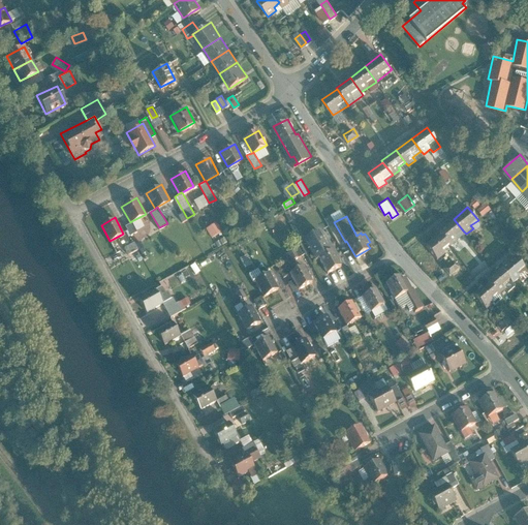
[(222,227),(217,219),(207,225),(213,234),(222,227)]
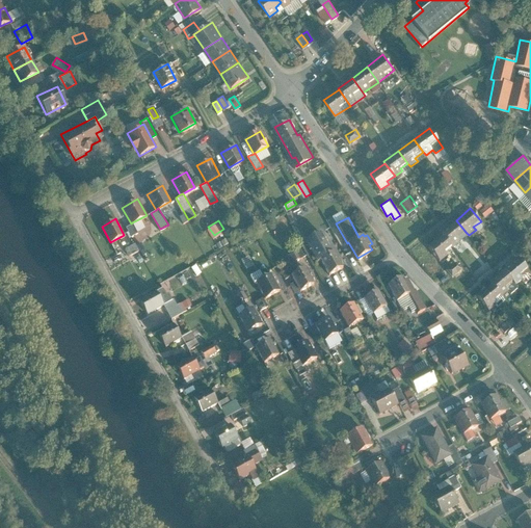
[(456,220),(442,232),(444,234),(453,246),(454,246),(460,241),(458,238),(466,232),(456,220)]
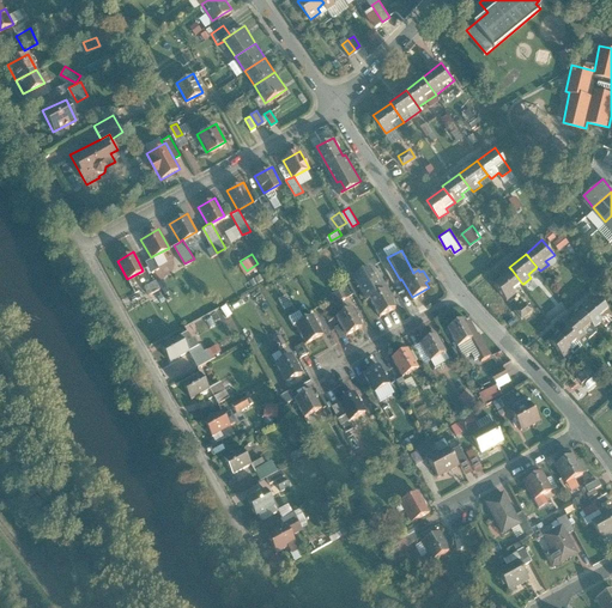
[(159,268),(152,256),(151,257),(145,261),(152,272),(159,268)]
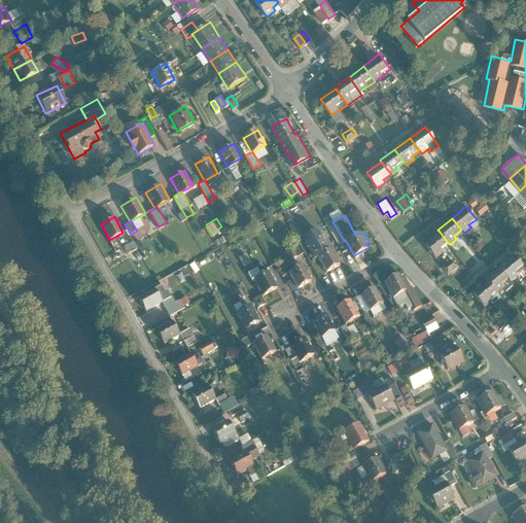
[(329,249),(318,230),(304,238),(315,257),(317,256),(325,272),(341,264),(331,248),(329,249)]
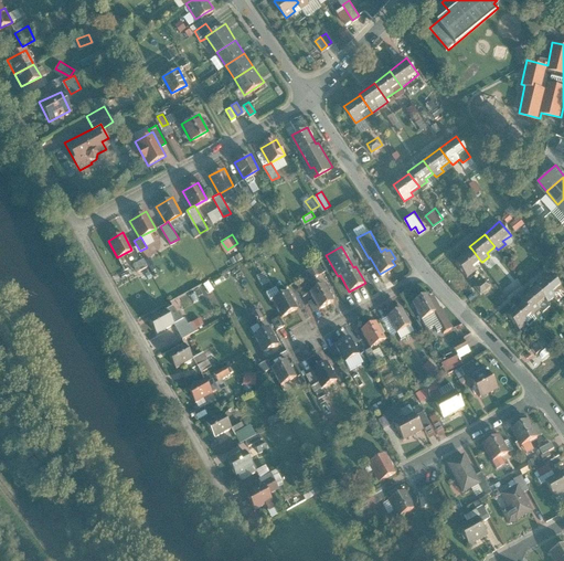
[(481,262),(471,249),(455,261),(468,276),(477,270),(475,267),(481,262)]
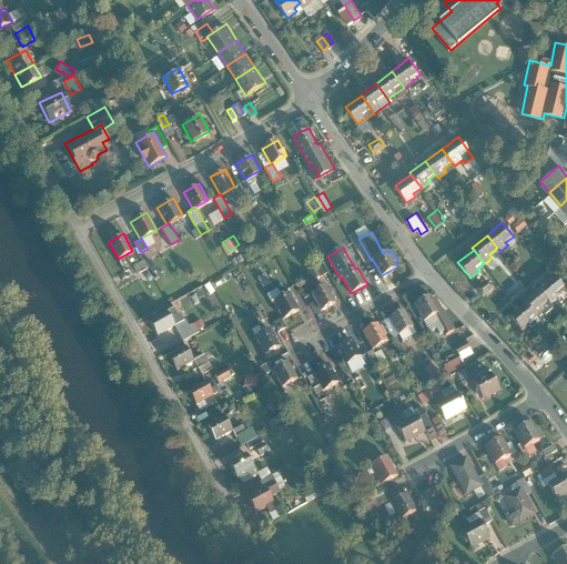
[(143,260),(133,265),(138,273),(148,267),(143,260)]
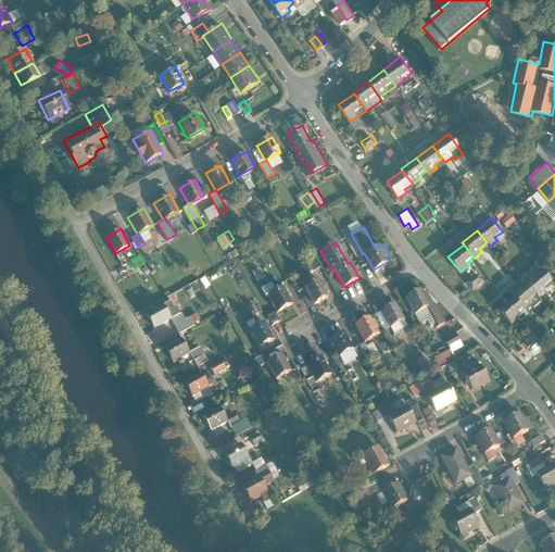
[(211,255),(204,259),(209,267),(216,264),(211,255)]
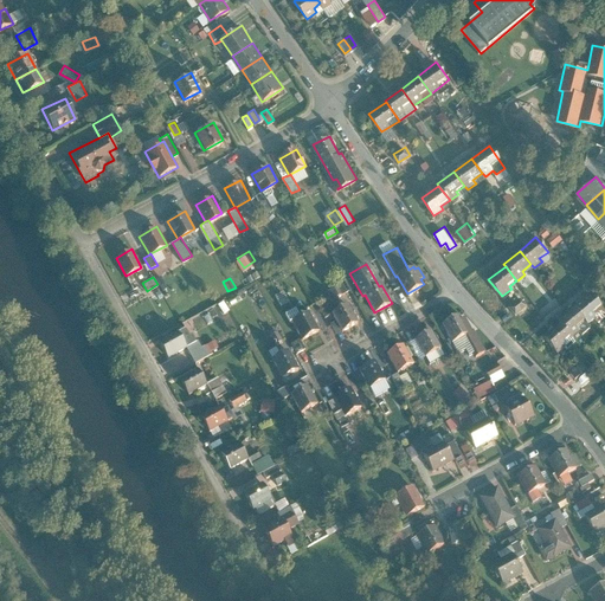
[(330,285),(335,293),(347,288),(342,279),(330,285)]
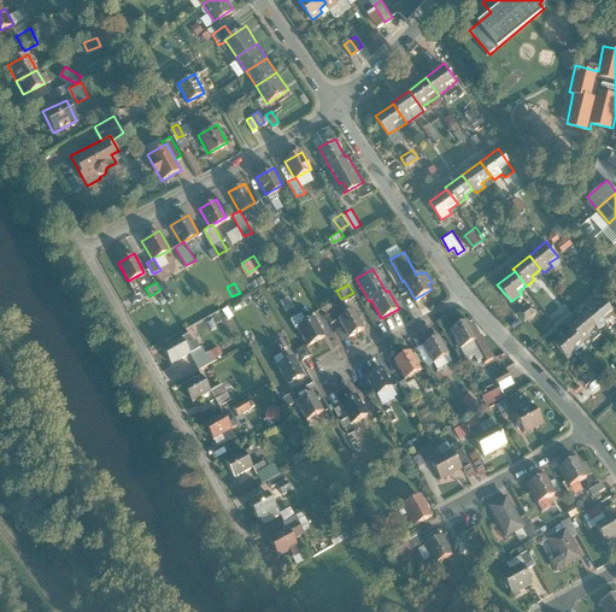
[(615,316),(599,299),(581,313),(594,325),(598,330),(605,324),(609,328),(615,321),(615,316)]
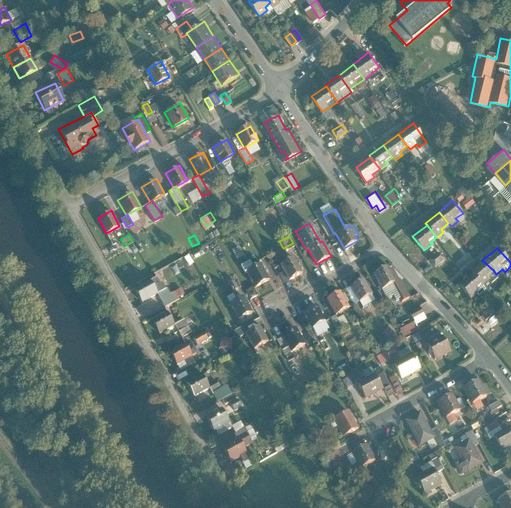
[(431,259),(436,266),(446,258),(441,251),(431,259)]
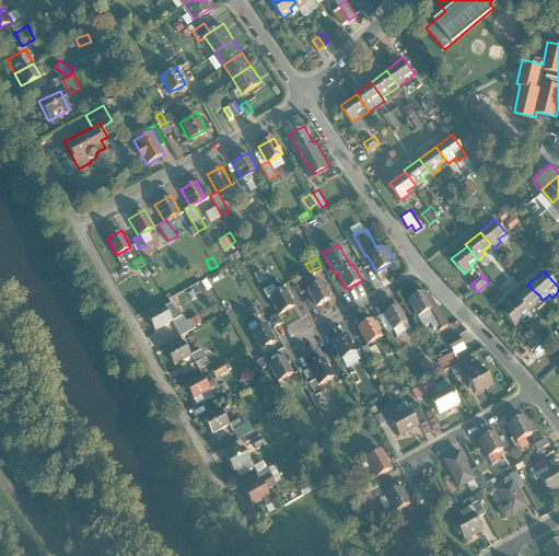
[(330,298),(322,280),(305,289),(315,307),(330,298)]
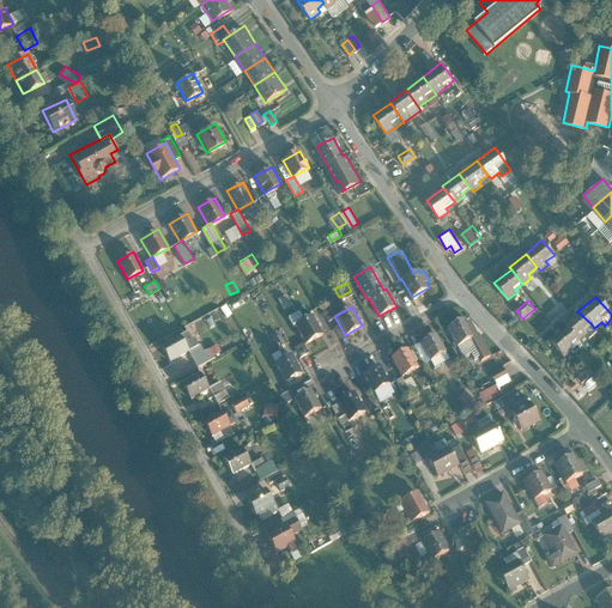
[(577,311),(562,324),(564,327),(576,339),(579,341),(585,334),(581,332),(591,323),(577,311)]
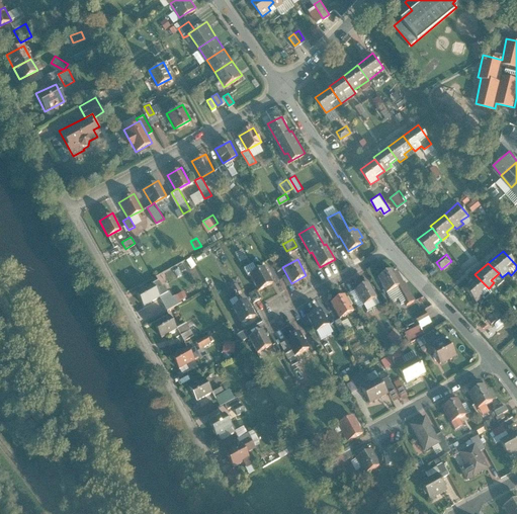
[(272,283),(263,266),(249,274),(258,290),(272,283)]
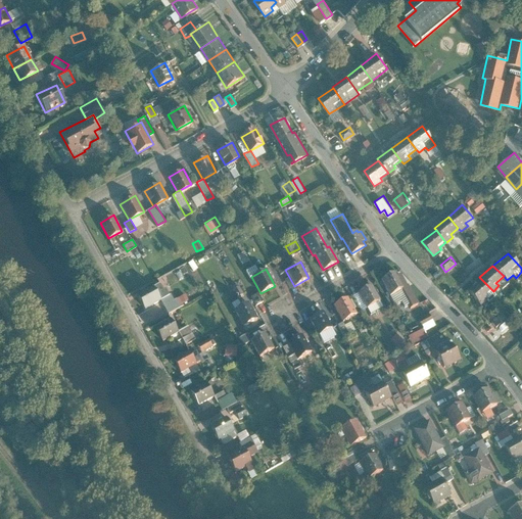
[(400,271),(382,280),(391,295),(401,289),(412,308),(419,304),(400,271)]
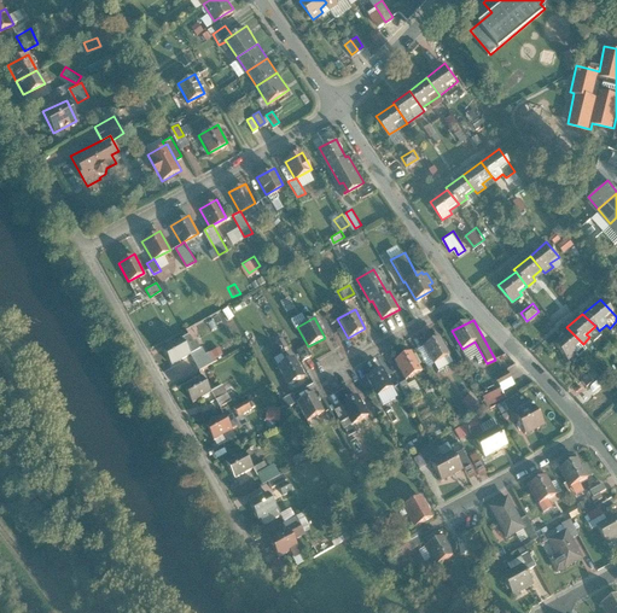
[(581,342),(569,330),(552,344),(568,361),(576,352),(572,349),(581,342)]
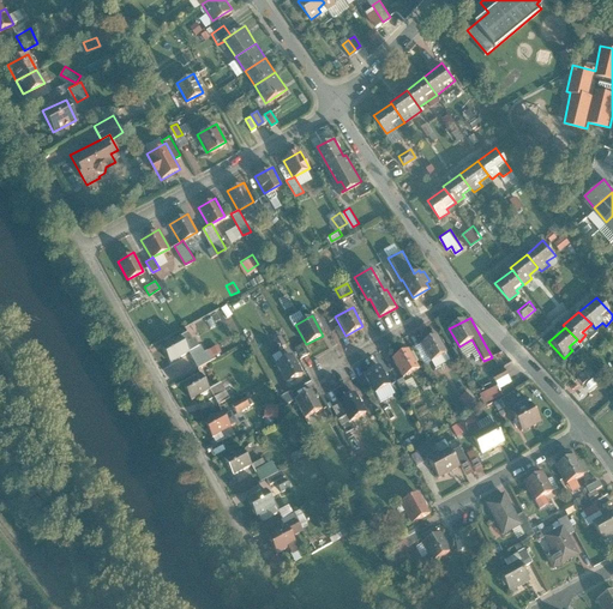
[(274,335),(277,344),(288,341),(284,331),(274,335)]
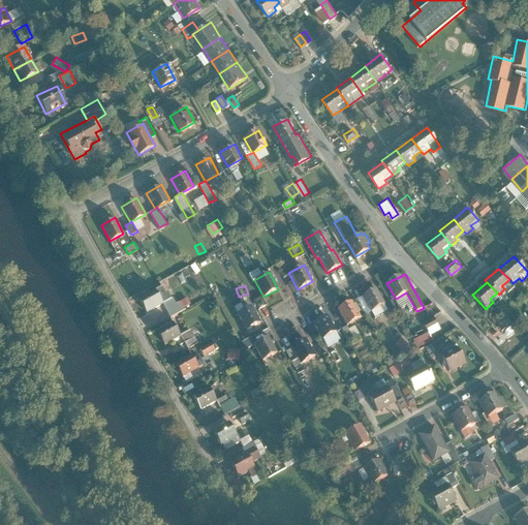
[(161,286),(138,299),(146,312),(162,303),(168,300),(161,286)]
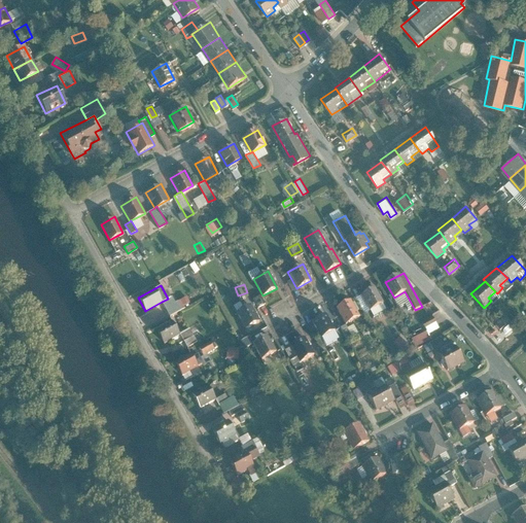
[(383,303),(375,287),(362,294),(371,310),(383,303)]
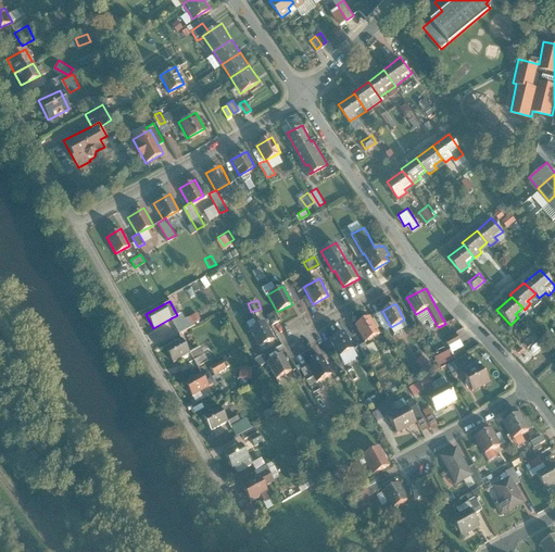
[(279,318),(274,310),(266,314),(272,323),(279,318)]
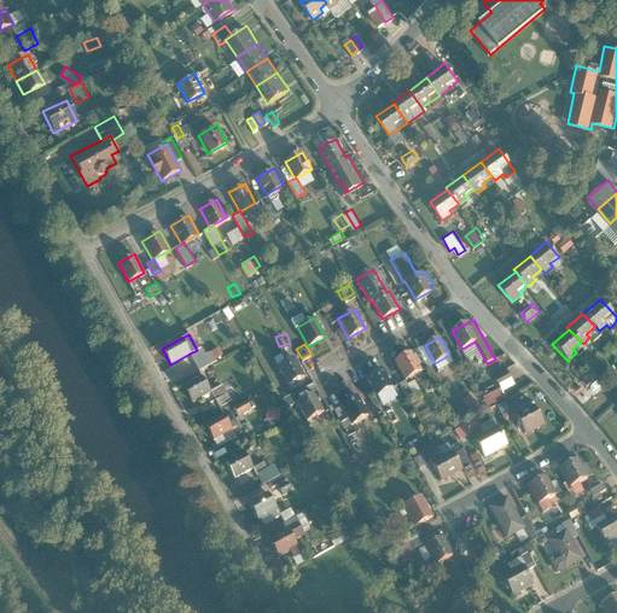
[(197,350),(190,354),(198,371),(215,361),(209,352),(205,354),(202,348),(197,350)]
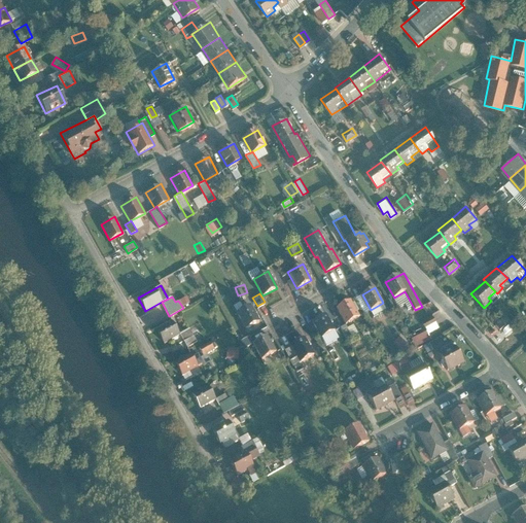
[(359,316),(351,301),(337,308),(346,323),(359,316)]
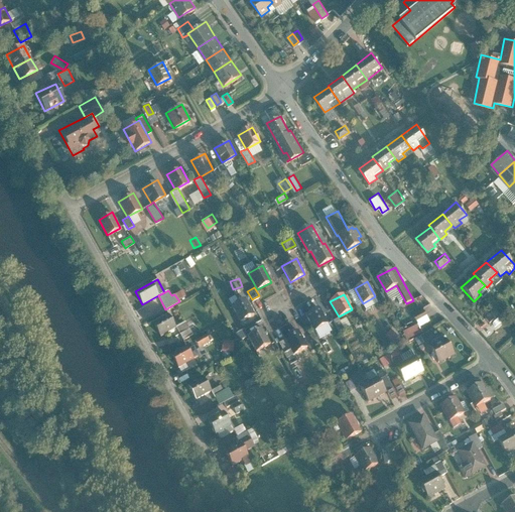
[(253,313),(245,298),(231,305),(240,322),(253,313)]
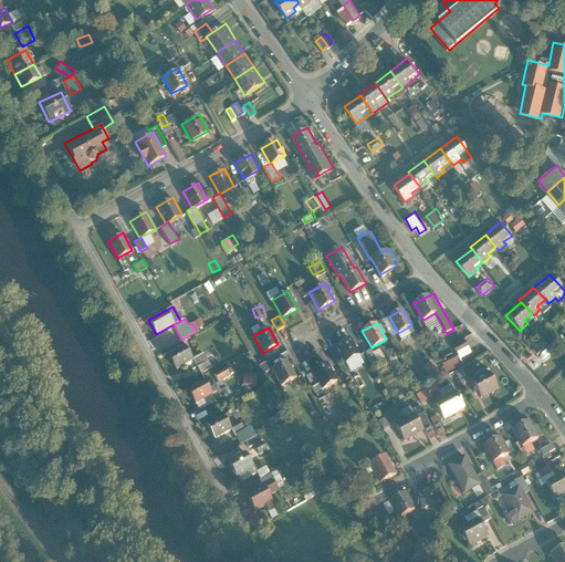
[(359,354),(351,337),(336,345),(345,362),(359,354)]
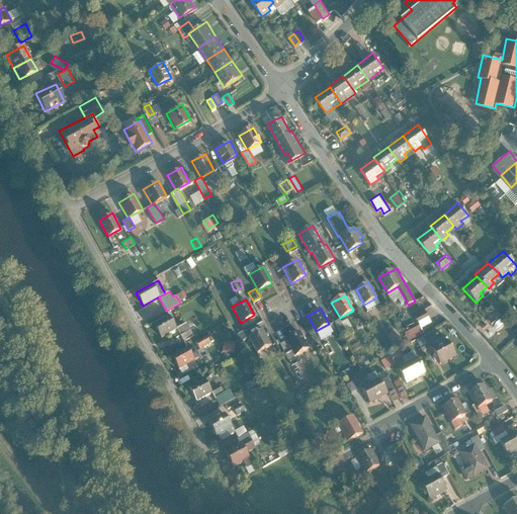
[(427,309),(416,315),(419,320),(430,314),(427,309)]
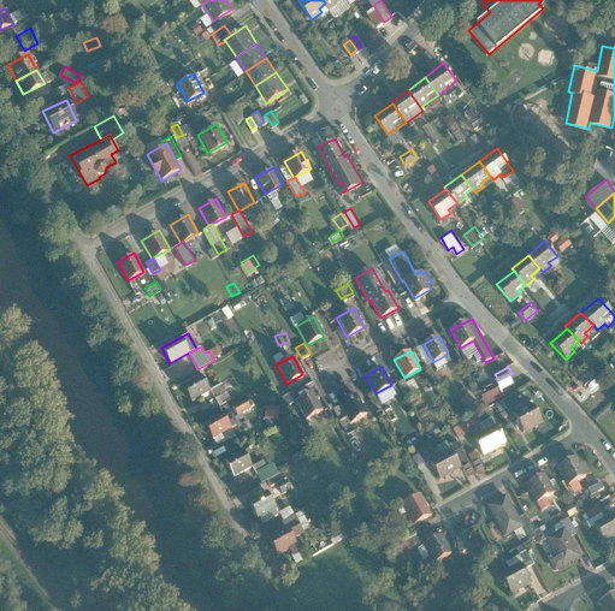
[(578,378),(583,384),(595,374),(590,369),(578,378)]
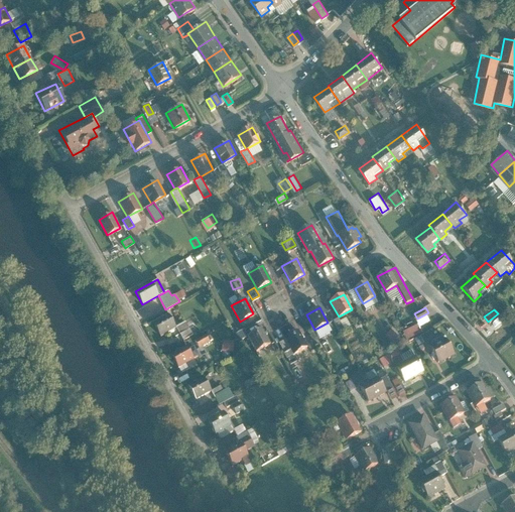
[(169,313),(153,323),(160,336),(176,328),(169,313)]
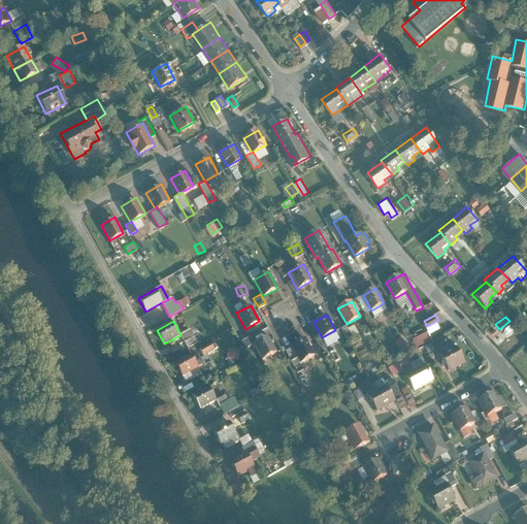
[(191,329),(180,335),(187,347),(197,341),(191,329)]
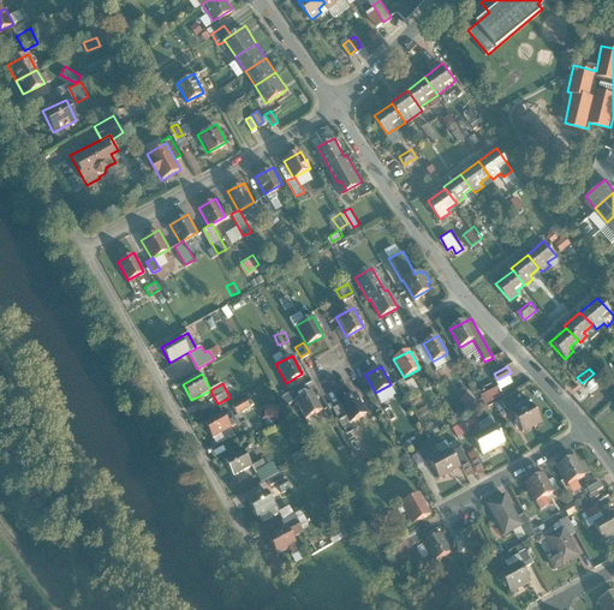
[(499,383),(481,390),(486,401),(504,394),(499,383)]
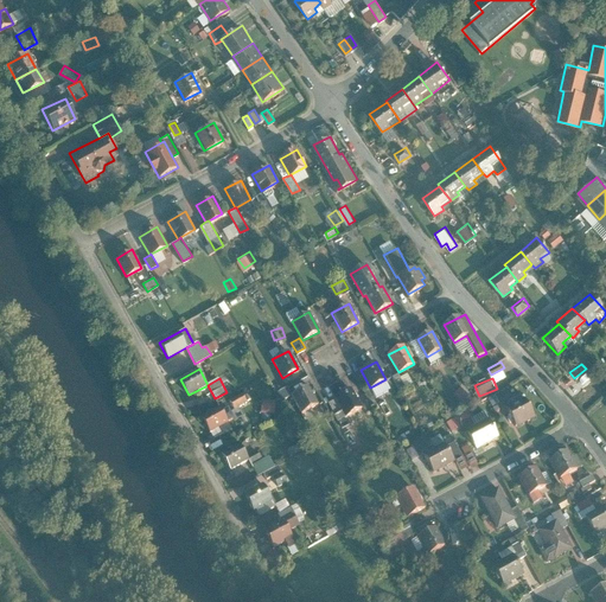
[(318,404),(308,385),(291,395),(301,414),(318,404)]
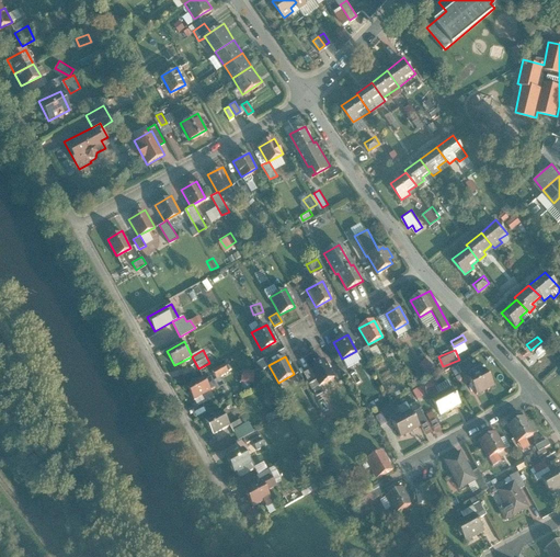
[(326,360),(310,367),(319,386),(335,377),(326,360)]
